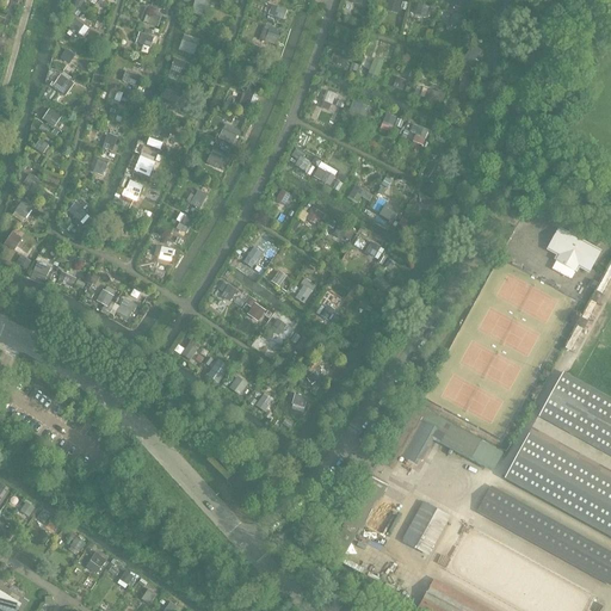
[(202,17),(205,2),(197,0),(195,0),(191,14),(202,17)]
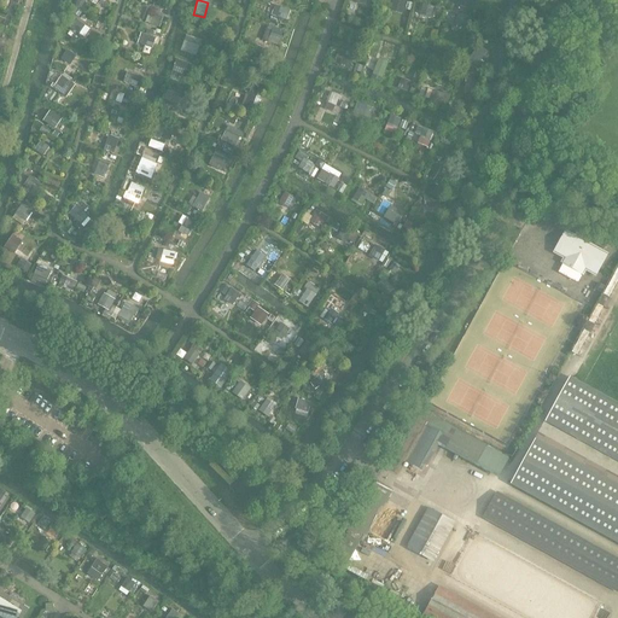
[(402,16),(407,0),(404,0),(394,0),(390,12),(402,16)]
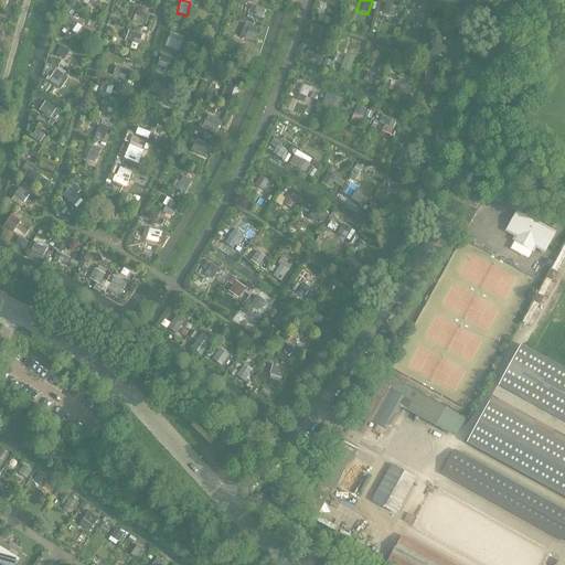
[(394,17),(396,8),(387,4),(385,13),(394,17)]
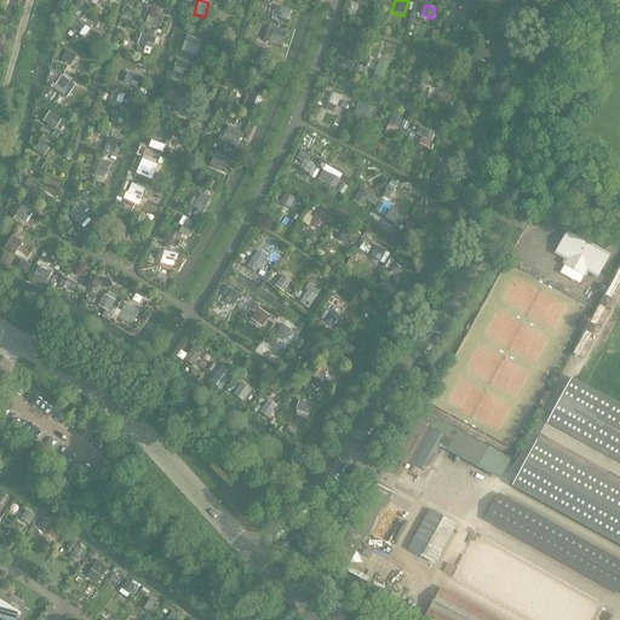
[(290,21),(292,12),(282,9),(280,17),(290,21)]
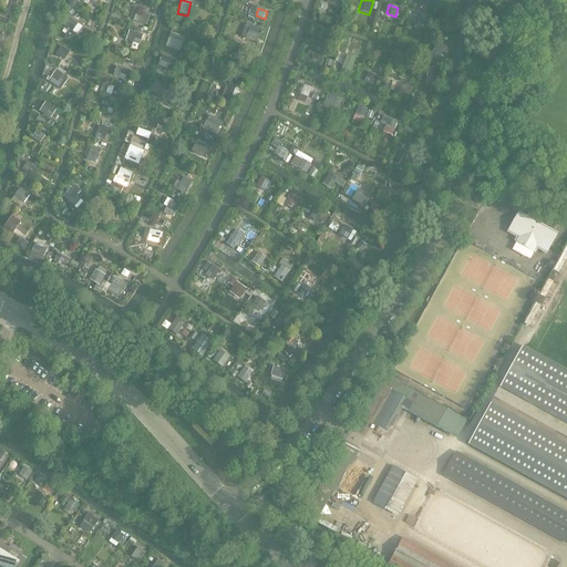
[(146,26),(150,18),(141,14),(137,23),(146,26)]
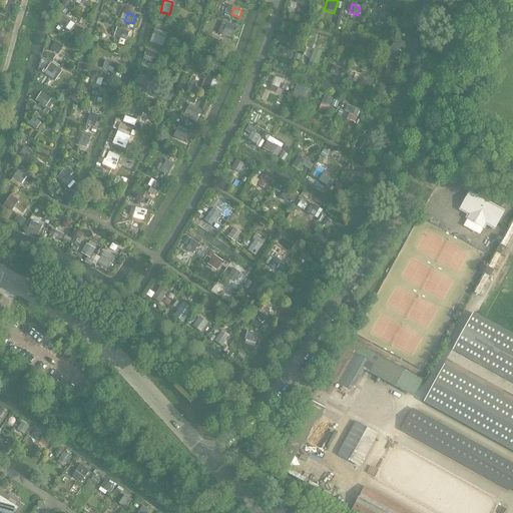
[(386,23),(388,15),(381,13),(378,21),(386,23)]
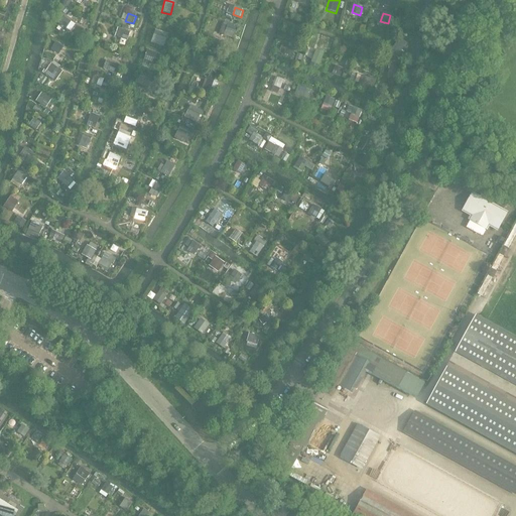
[(67,29),(71,22),(65,17),(59,24),(67,29)]
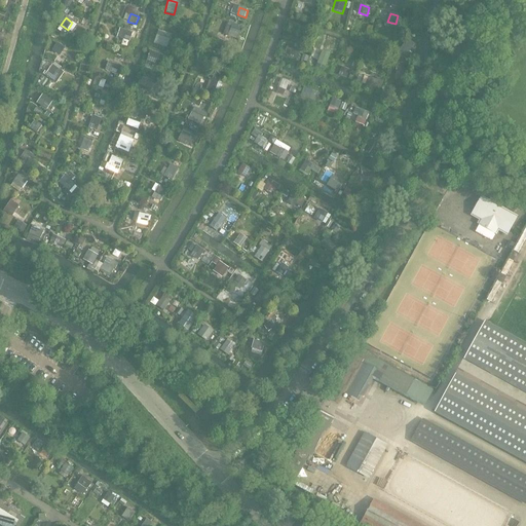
[(236,39),(240,27),(233,25),(228,37),(236,39)]
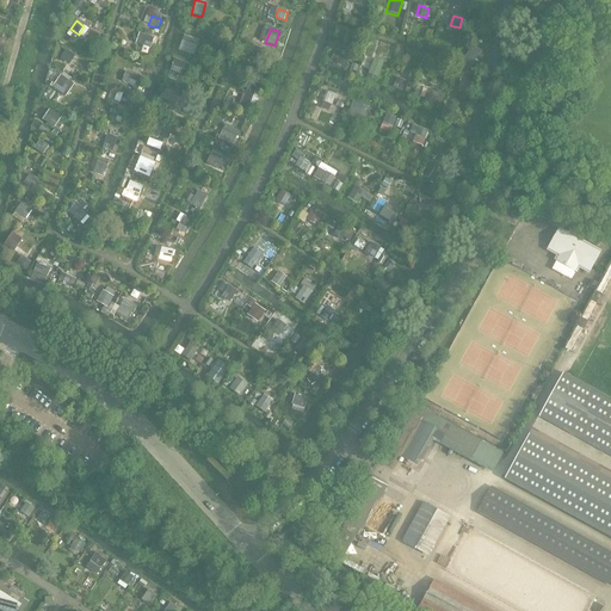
[(152,48),(154,39),(144,36),(142,45),(152,48)]
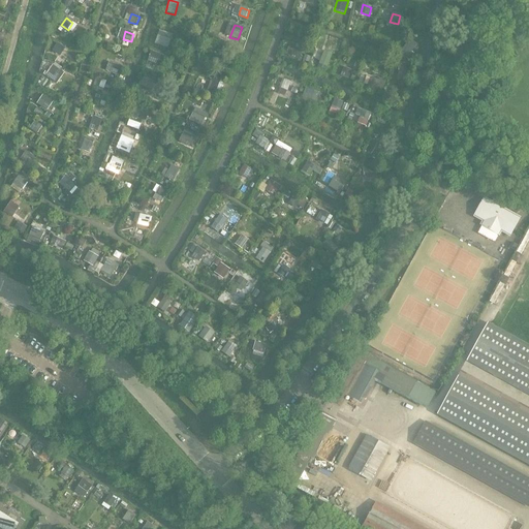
[(168,49),(170,40),(158,36),(155,44),(168,49)]
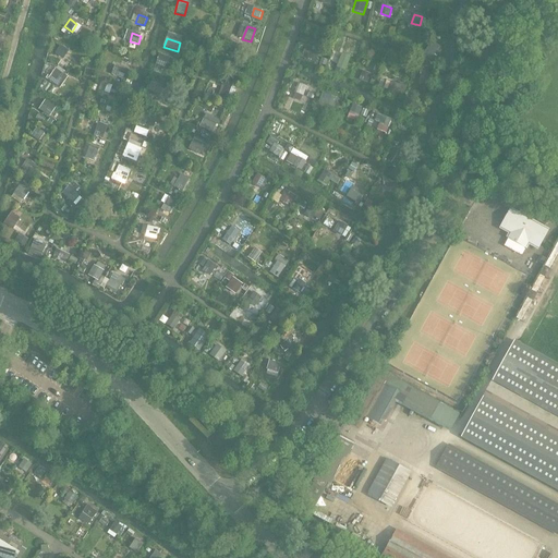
[(437,52),(440,48),(433,43),(424,53),(433,59),(437,52)]
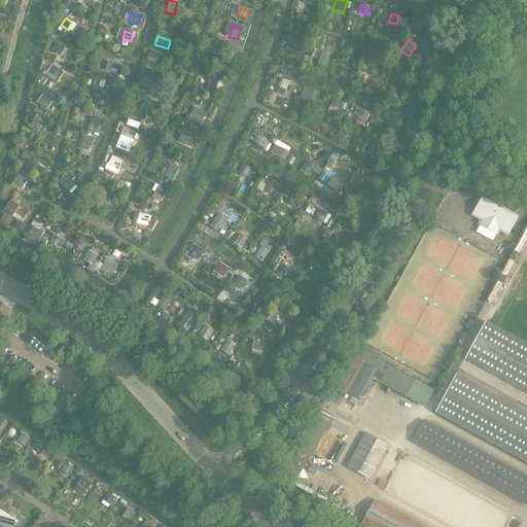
[(60,56),(65,48),(58,44),(54,50),(60,56)]
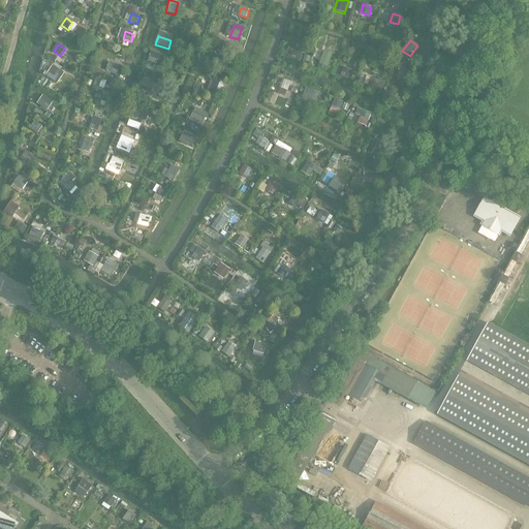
[(300,61),(303,53),(289,48),(286,56),(300,61)]
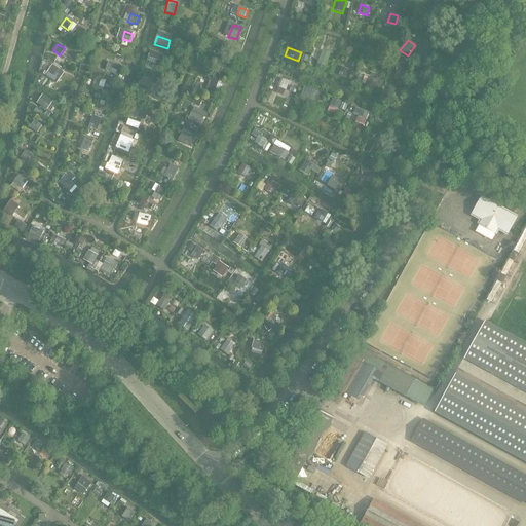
[(161,68),(164,57),(151,51),(147,63),(161,68)]
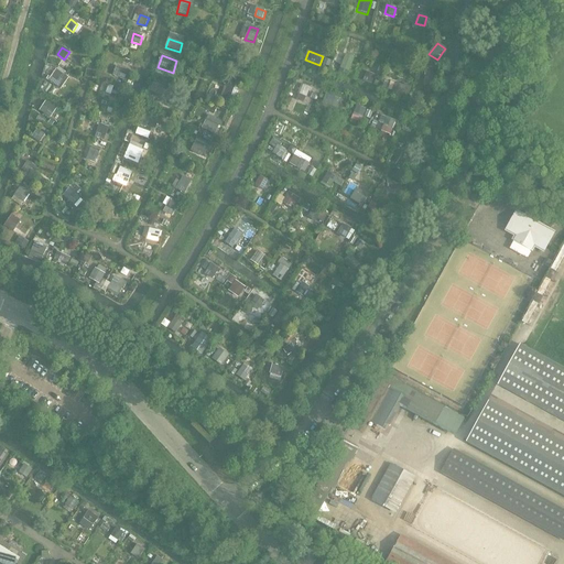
[(348,75),(355,60),(345,55),(339,72),(348,75)]
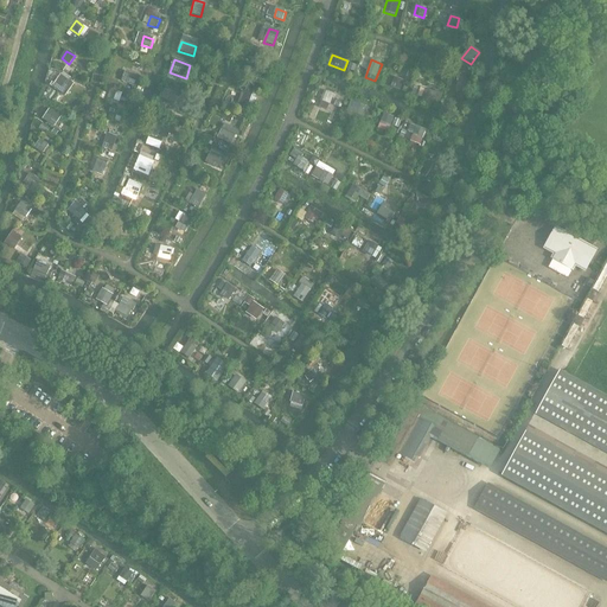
[(260,83),(263,72),(249,68),(246,77),(260,83)]
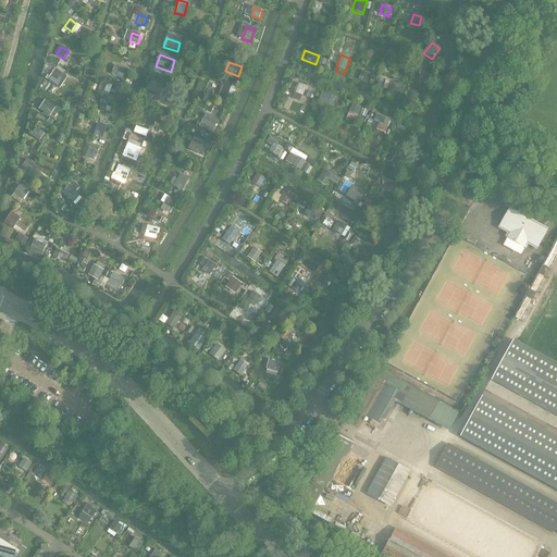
[(125,79),(127,71),(119,67),(116,76),(125,79)]
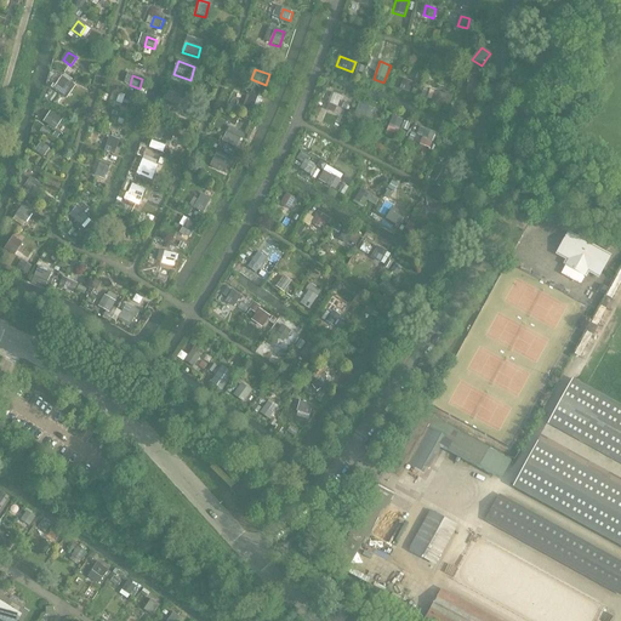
[(478,85),(478,75),(468,75),(468,85),(478,85)]
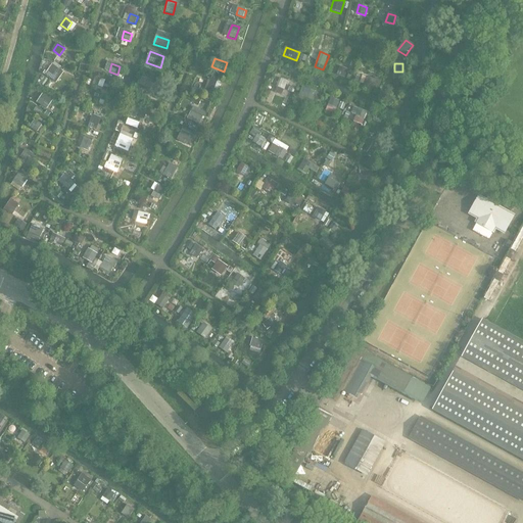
[(56,84),(63,73),(53,65),(45,77),(56,84)]
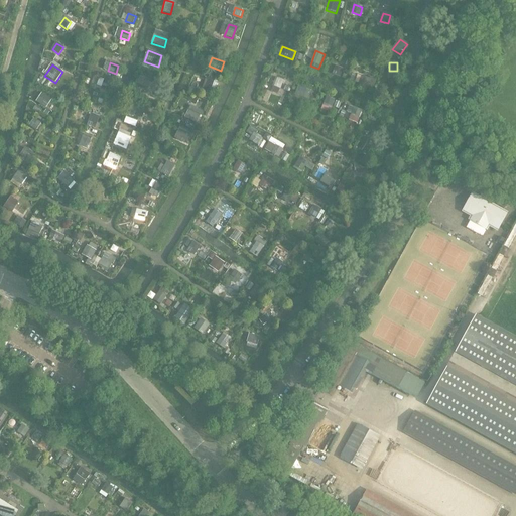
[(340,78),(343,70),(336,67),(333,75),(340,78)]
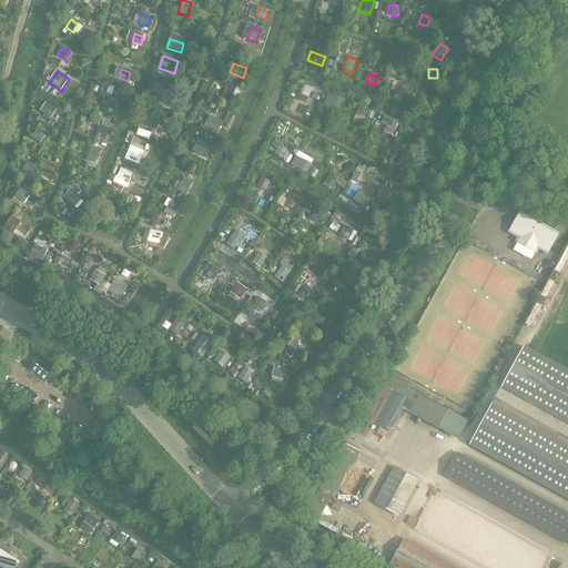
[(235,95),(239,88),(230,83),(226,91),(235,95)]
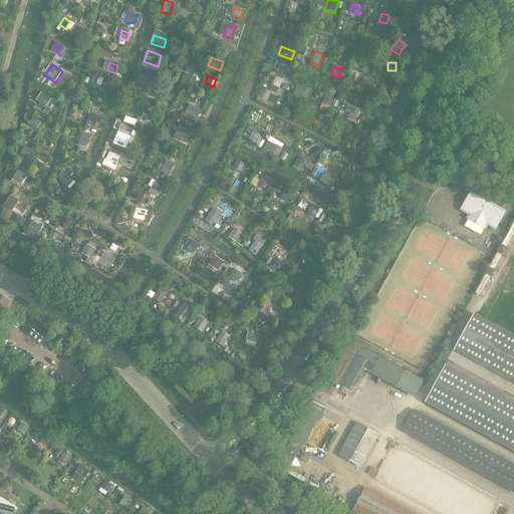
[(365,87),(368,79),(361,76),(358,84),(365,87)]
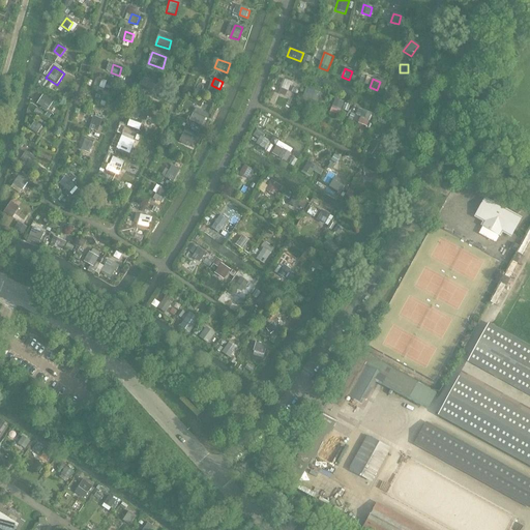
[(288,91),(291,83),(284,80),(281,88),(288,91)]
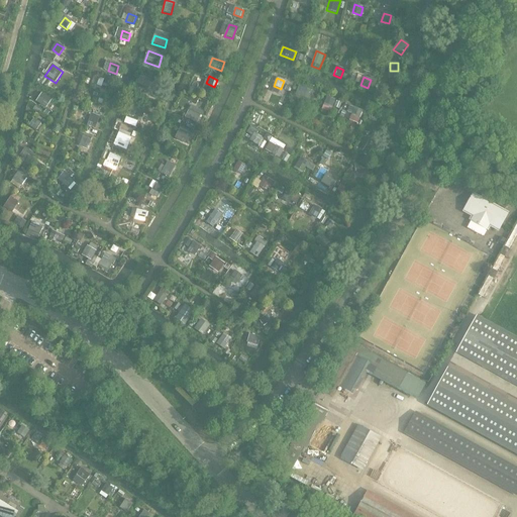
[(109,91),(112,83),(104,80),(102,88),(109,91)]
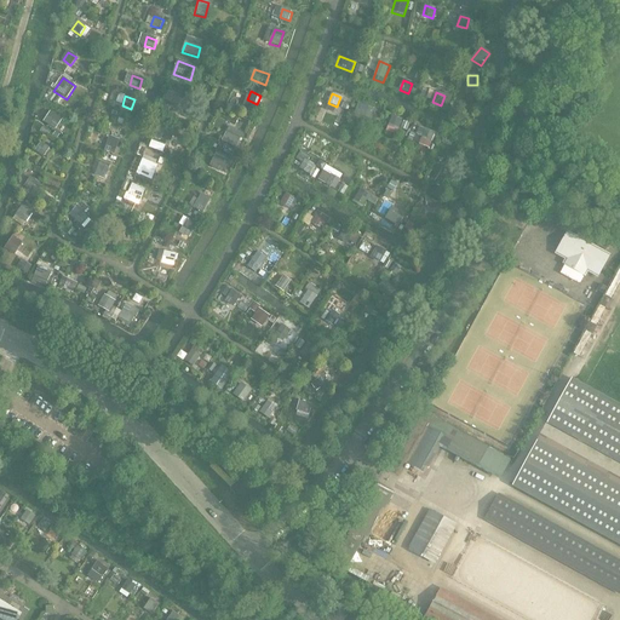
[(171,114),(173,105),(164,102),(161,110),(171,114)]
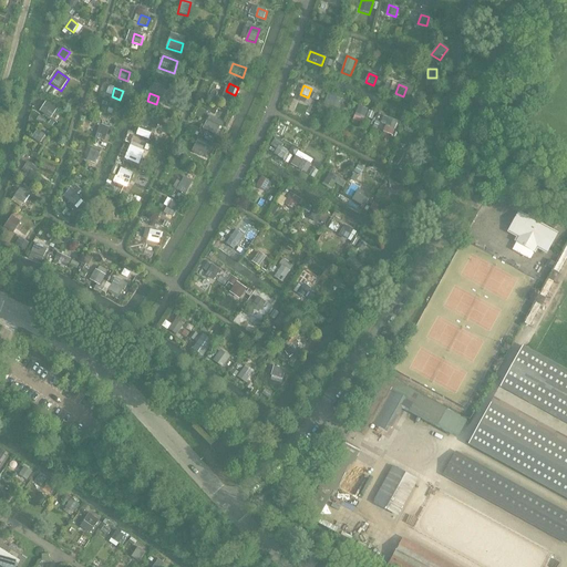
[(343,105),(344,102),(332,98),(329,109),(346,115),(349,107),(343,105)]
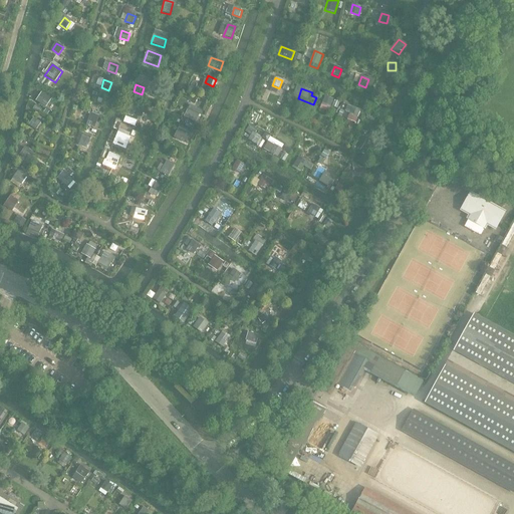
[(43,106),(51,95),(44,90),(36,101),(43,106)]
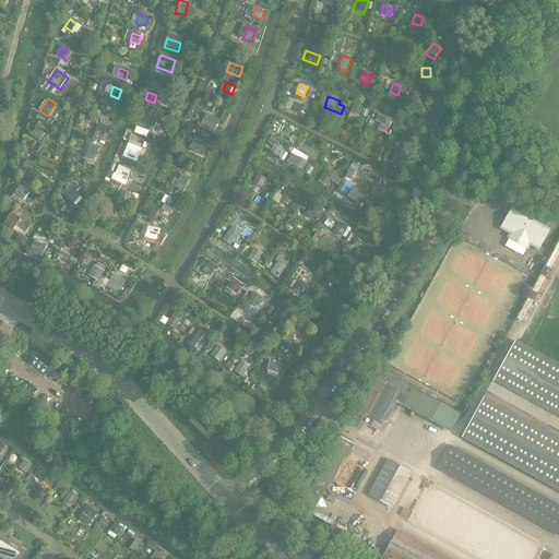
[(358,117),(361,108),(354,105),(351,114),(358,117)]
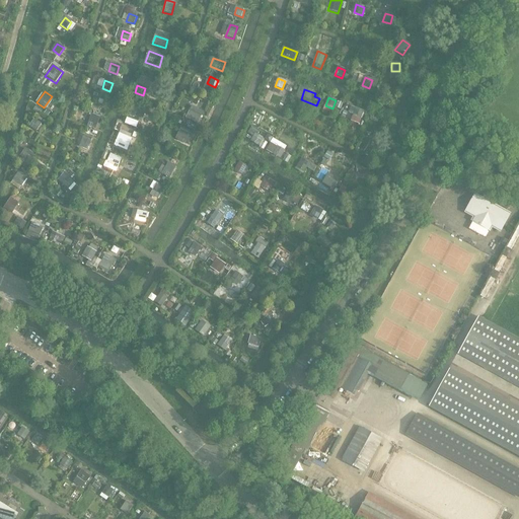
[(136,118),(140,105),(131,102),(127,114),(136,118)]
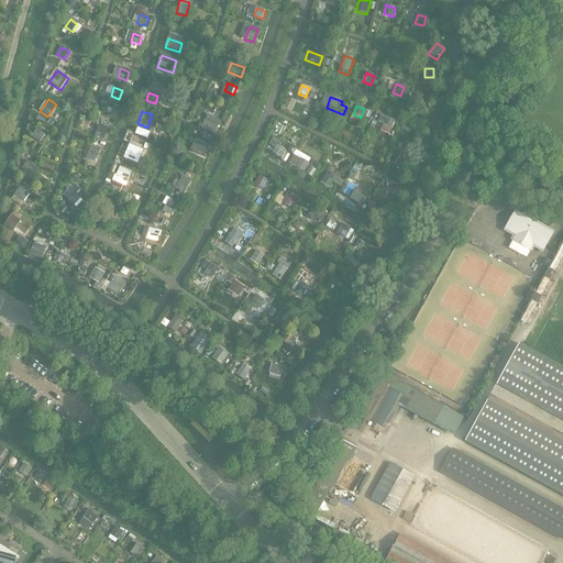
[(393,130),(396,121),(382,116),(378,123),(384,124),(383,127),(393,130)]
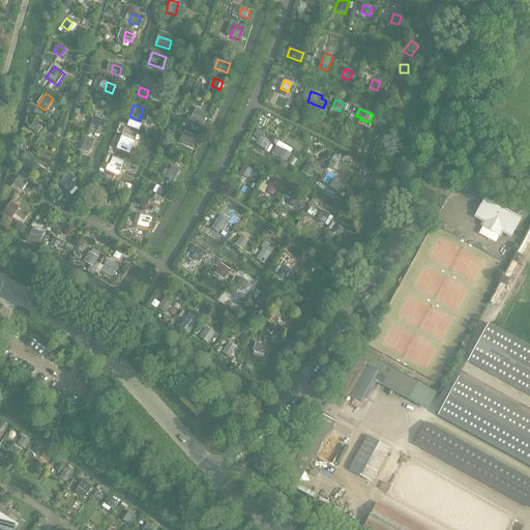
[(202,127),(206,119),(194,113),(189,121),(202,127)]
